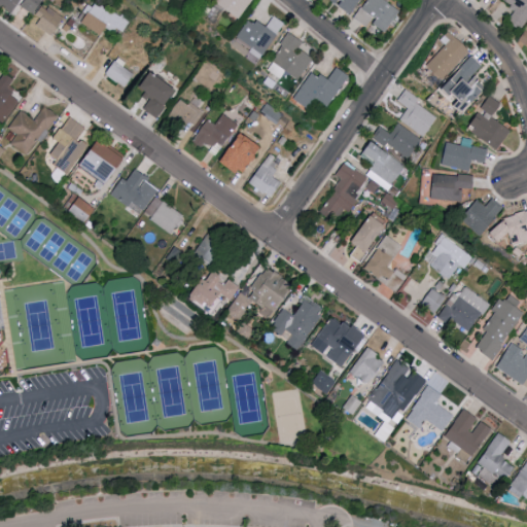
[(19,3),(12,0),(0,0),(0,4),(12,13),(19,3)]
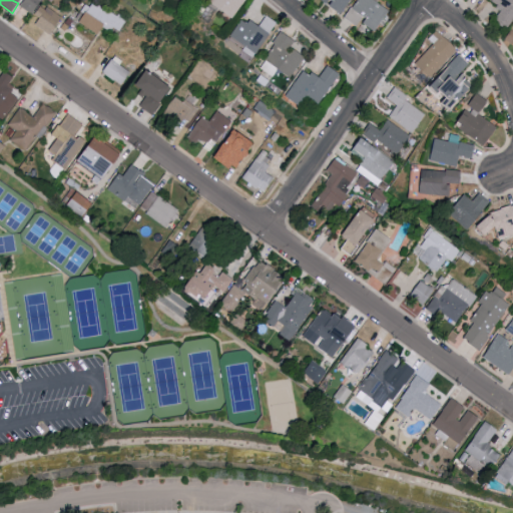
[(37,0),(21,0),(21,10),(37,10),(37,0)]
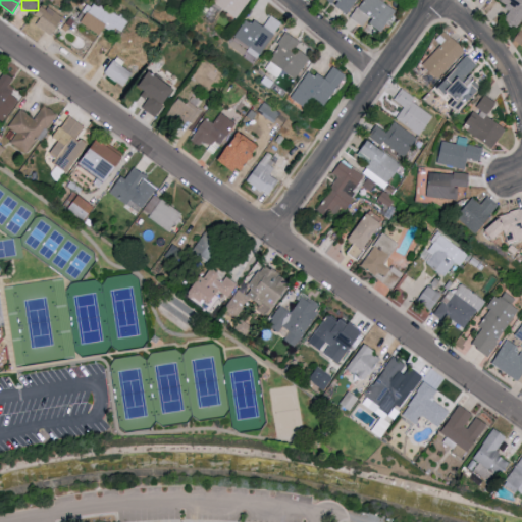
[(120,34),(127,20),(94,0),(82,22),(102,35),(107,25),(120,34)]
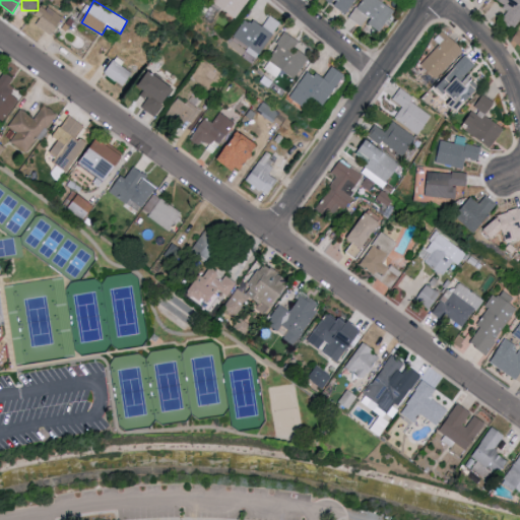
[(325,0),(349,13),(355,0),(325,0)]
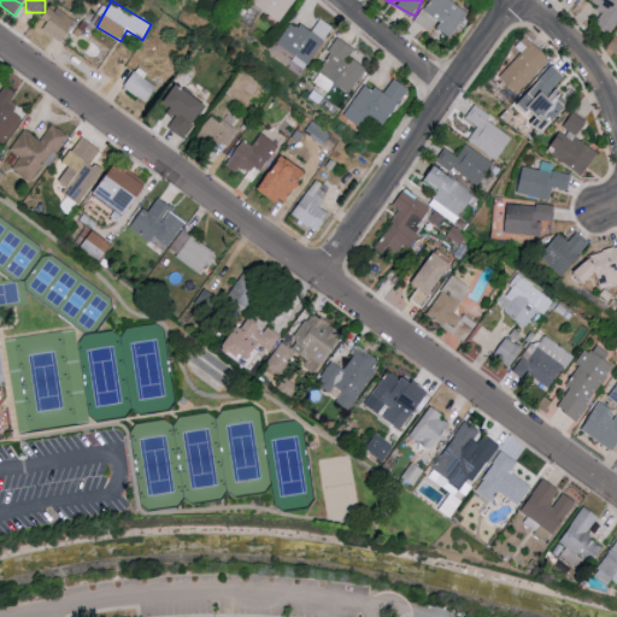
[(428,0),(415,22),(430,33),(435,25),(451,37),(468,12),(450,0),(428,0)]
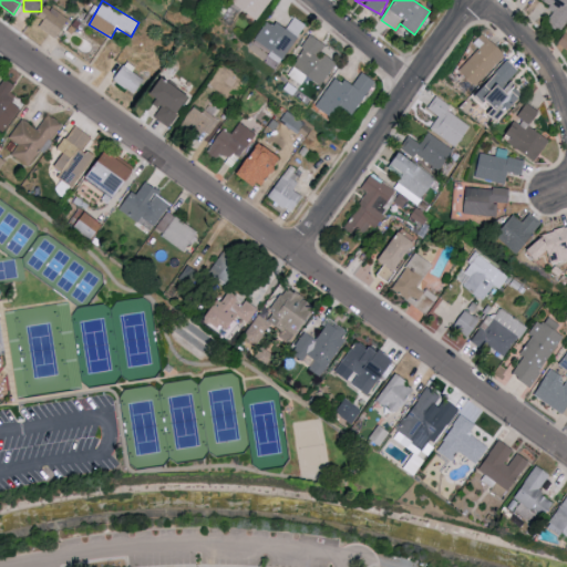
[(566,0),(542,0),(540,2),(555,9),(547,23),(564,32),(566,24),(566,0)]
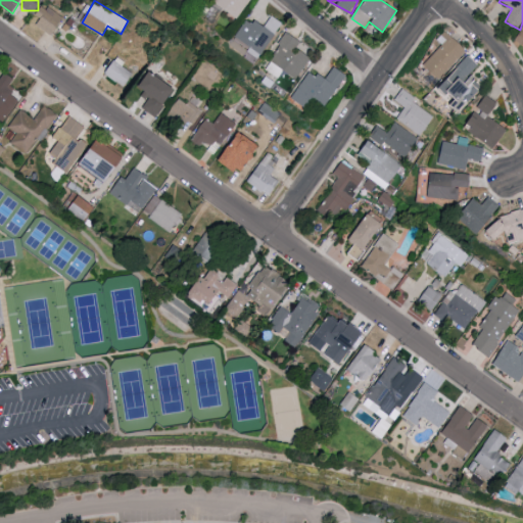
[(33,22),(52,35),(63,17),(44,5),(33,22)]
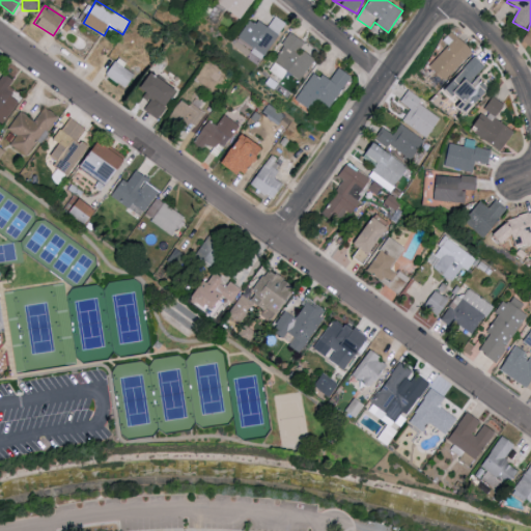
[(238,37),(254,47),(251,52),(264,60),(286,23),(275,16),(269,26),(259,20),(256,24),(249,20),(238,37)]
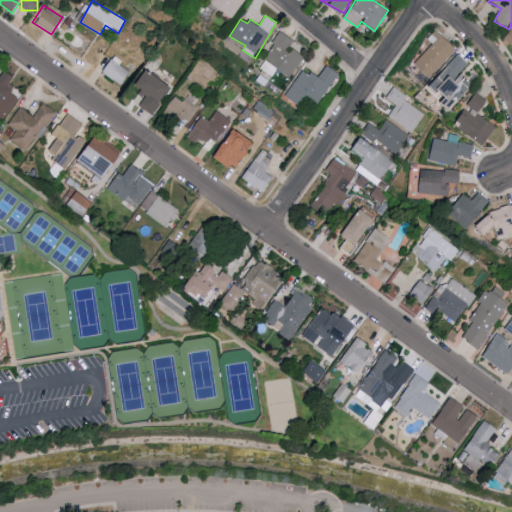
[(434,43),(415,63),(430,77),(457,49),(437,29),(428,38),(434,43)]
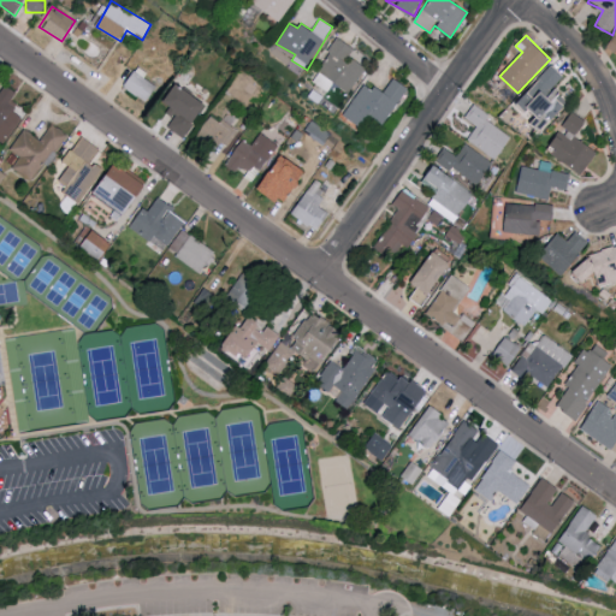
[(349,94),(367,70),(349,57),(355,48),(341,39),(311,81),(327,93),(333,83),(349,94)]
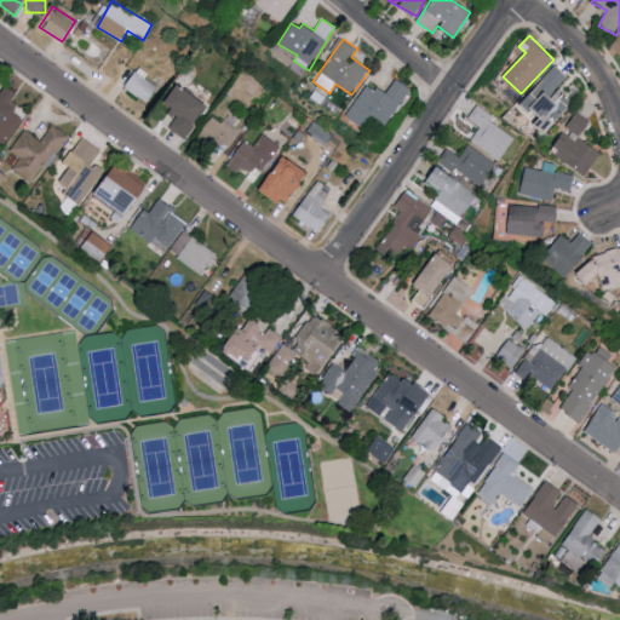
[(569,76),(557,65),(524,102),(545,120),(541,125),(550,132),(574,103),(558,89),(569,76)]
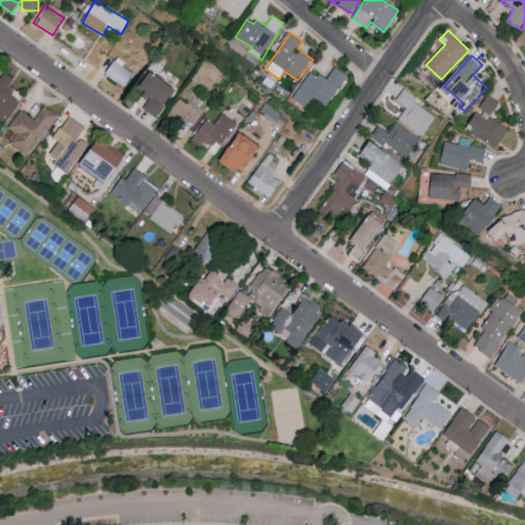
[(134,73),(124,66),(126,62),(118,56),(107,74),(125,87),(134,73)]
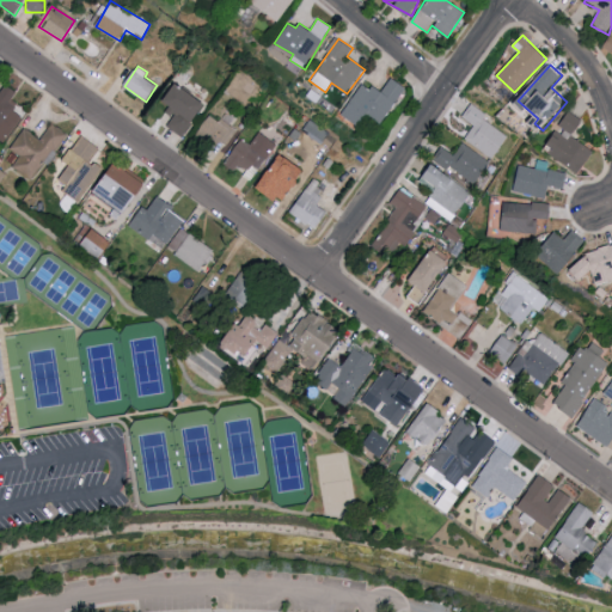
[(360,81),(342,116),(359,126),(362,118),(380,129),(404,85),(390,78),(381,93),(360,81)]
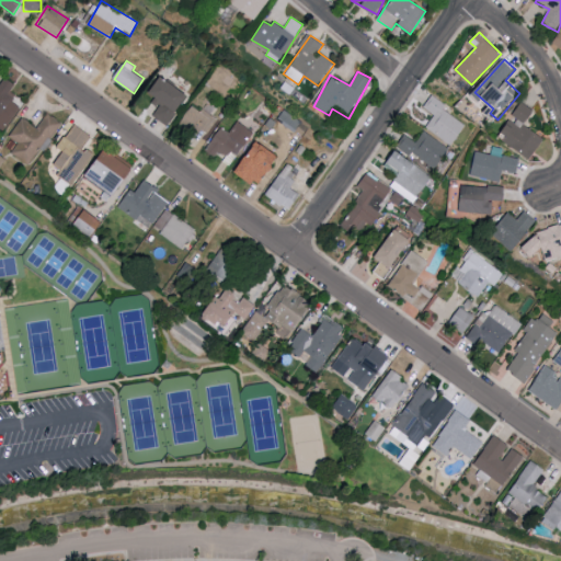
[(0,126),(7,130),(20,105),(13,102),(18,94),(12,91),(16,82),(3,76),(0,82),(0,126)]
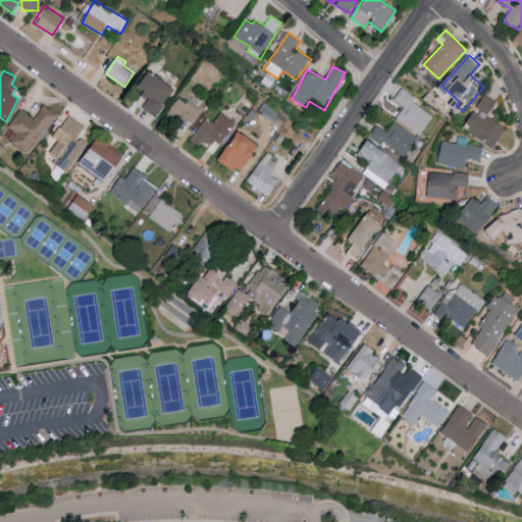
[(140,106),(158,116),(176,86),(151,70),(142,87),(149,91),(140,106)]
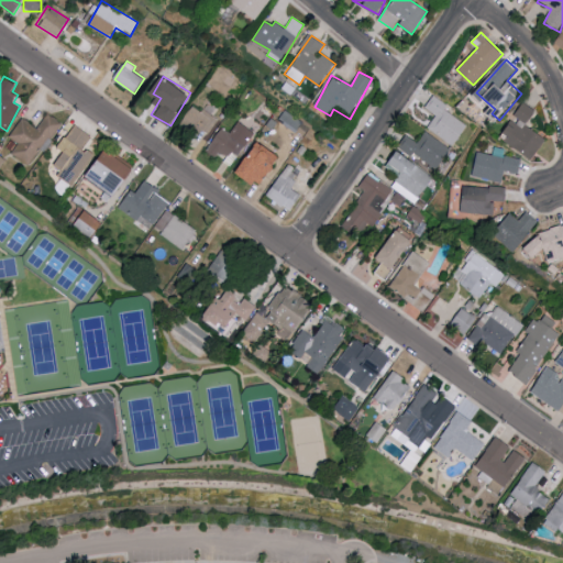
[(454,146),(468,127),(445,109),(448,106),(433,95),(424,107),(437,116),(428,127),(454,146)]
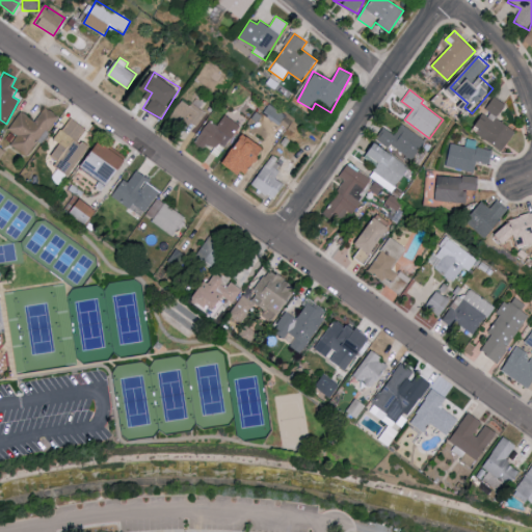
[(507,104),(494,96),(486,110),(500,117),(507,104)]
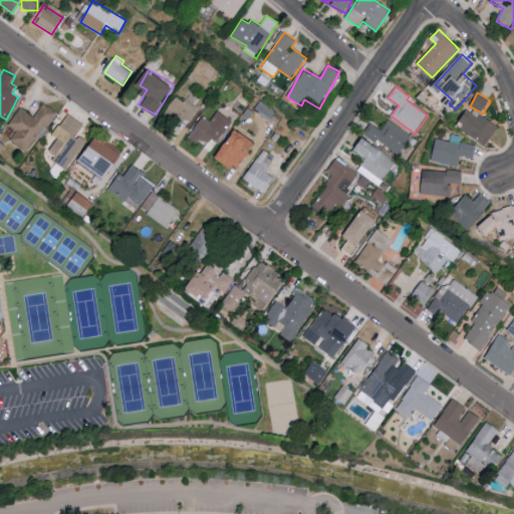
[(200,110),(178,94),(164,113),(180,125),(186,118),(191,122),(200,110)]
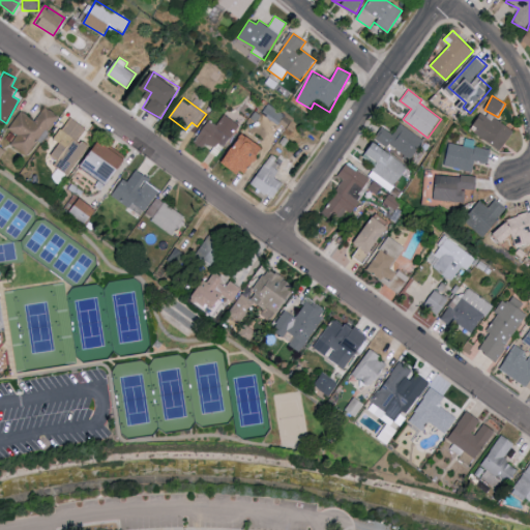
[(30,156),(56,114),(45,107),(36,120),(21,111),(9,129),(17,135),(10,145),(30,156)]
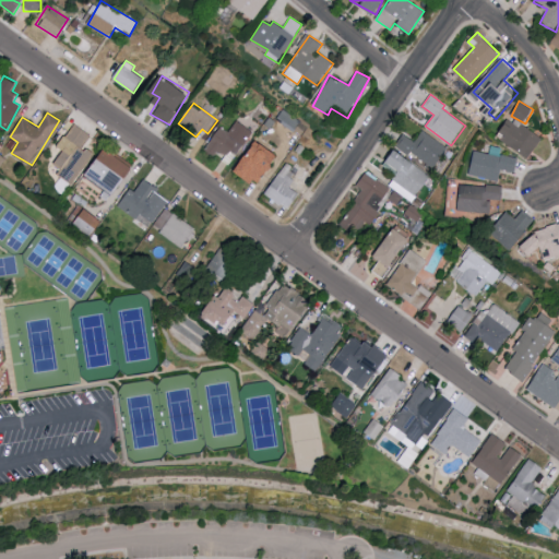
[(499,139),(528,158),(543,137),(513,118),(499,139)]
